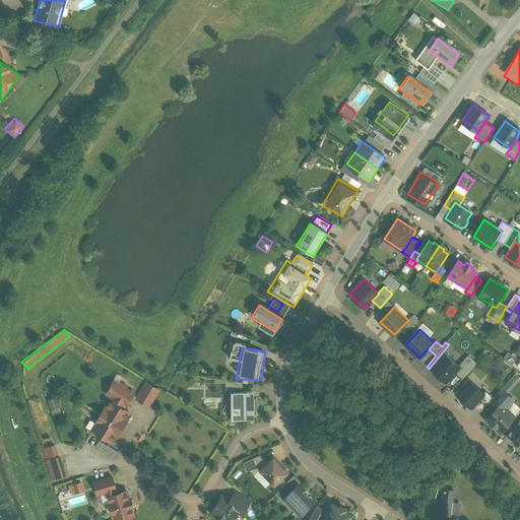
[(445,353),(431,369),(446,382),(455,372),(459,367),(445,353)]
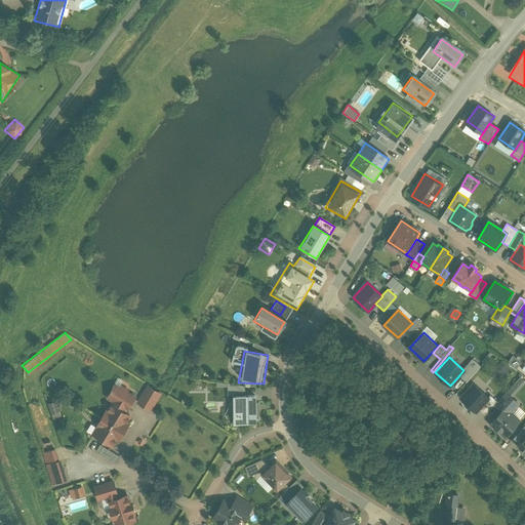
[(472,360),(463,370),(459,375),(467,381),(480,368),(472,360)]
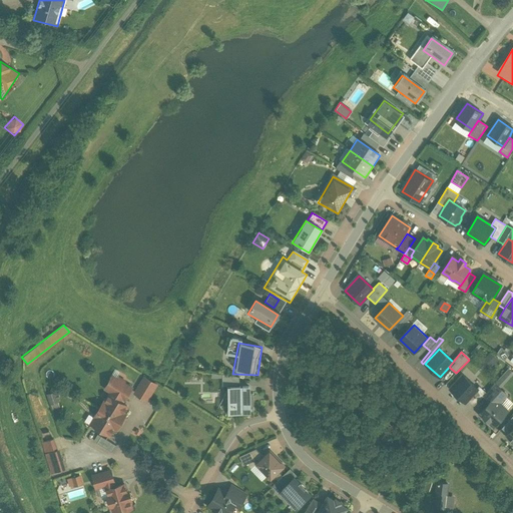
[(490,353),(483,360),(491,367),(498,360),(490,353)]
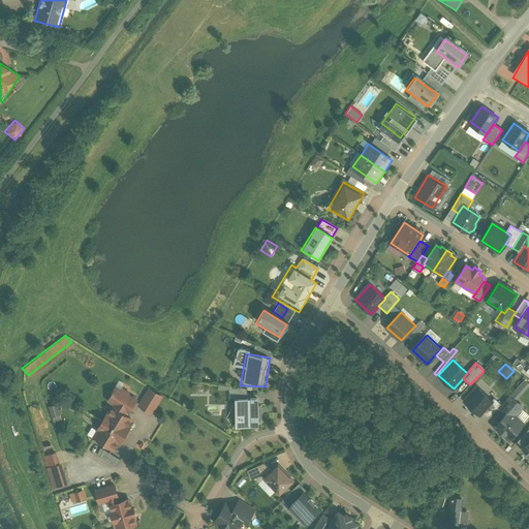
[(117,405),(128,412),(135,399),(128,395),(129,393),(122,389),(122,391),(117,387),(110,401),(117,405)]
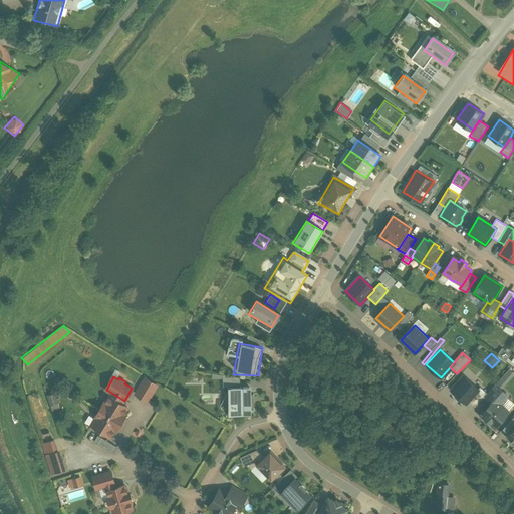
[(463,376),(451,390),(466,404),(469,401),(478,390),(463,376)]
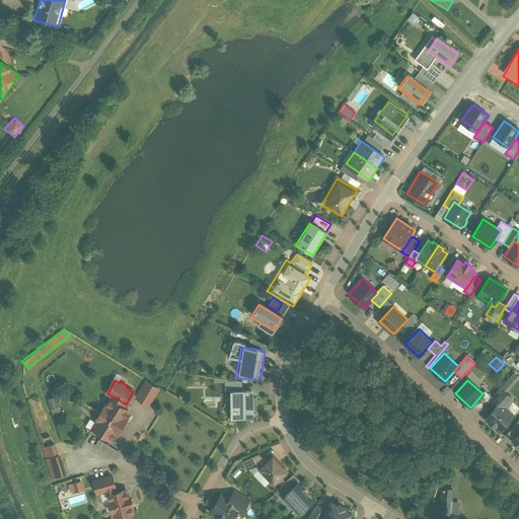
[(158,389),(147,382),(137,397),(149,404),(158,389)]
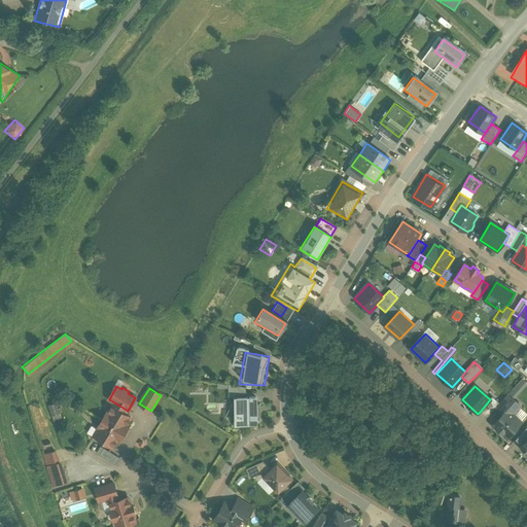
[(497,407),(504,413),(507,410),(511,413),(514,410),(515,411),(520,405),(507,394),(499,403),(497,407)]
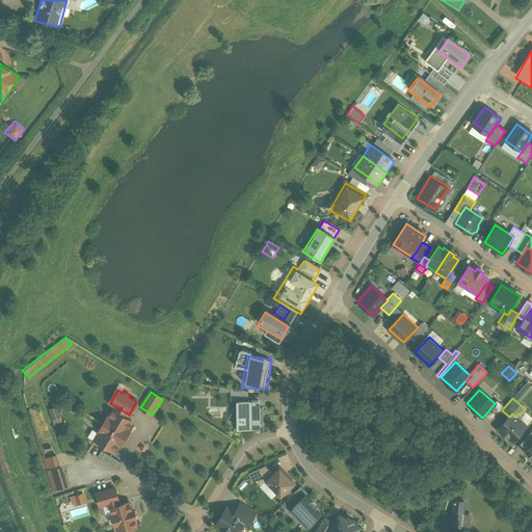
[(497,400),(495,403),(485,415),(491,421),(502,410),(504,407),(497,400)]
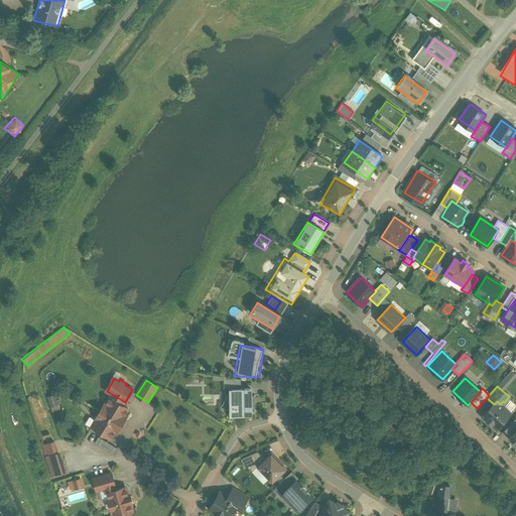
[(250,389),(228,389),(228,416),(250,416),(250,389)]
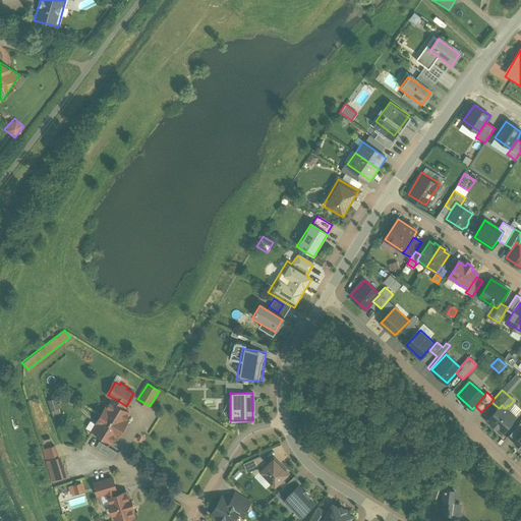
[(51,415),(60,413),(57,397),(48,398),(51,415)]
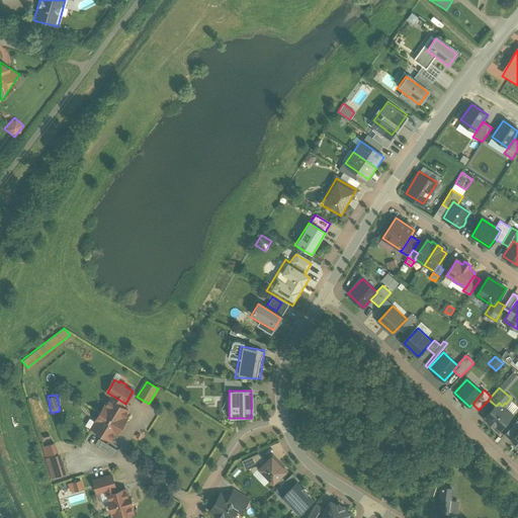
[(125,404),(114,397),(107,407),(105,405),(96,420),(98,422),(94,429),(110,439),(115,431),(117,433),(126,419),(124,417),(128,410),(123,407),(125,404)]
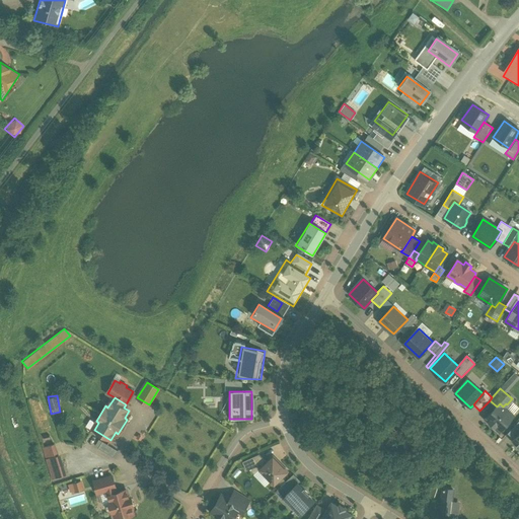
[(497,406),(486,418),(499,431),(513,416),(503,406),(500,403),(497,406)]
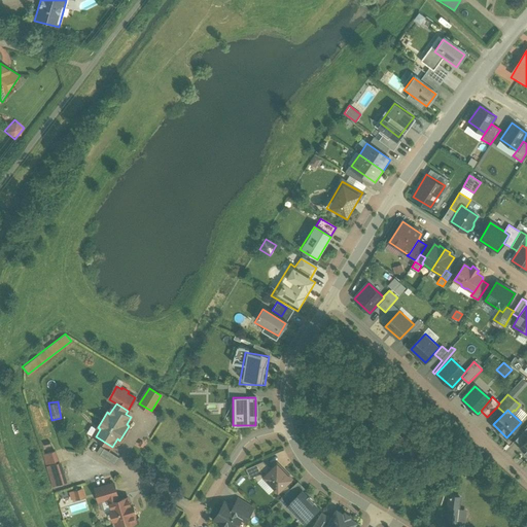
[(526,427),(516,441),(522,447),(526,440),(526,427)]
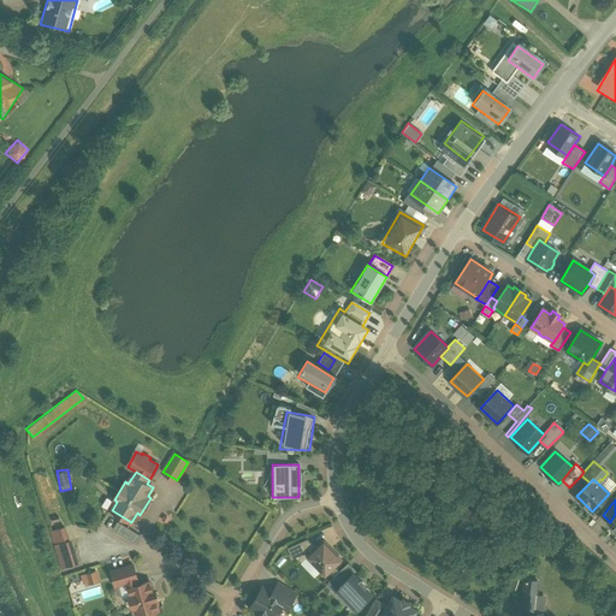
[(122,523),(117,532),(135,543),(140,534),(122,523)]
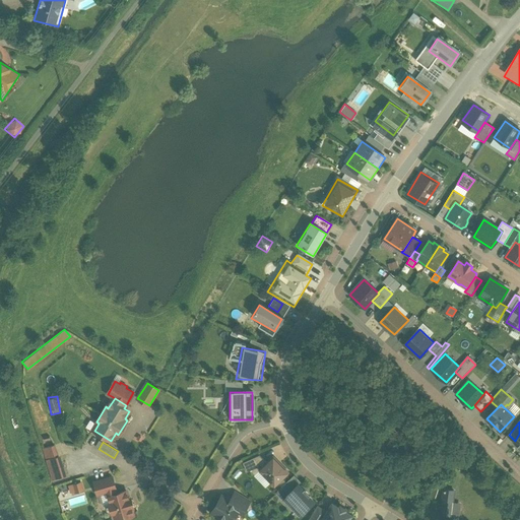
[(52,447),(42,450),(51,481),(65,477),(58,455),(54,456),(52,447)]
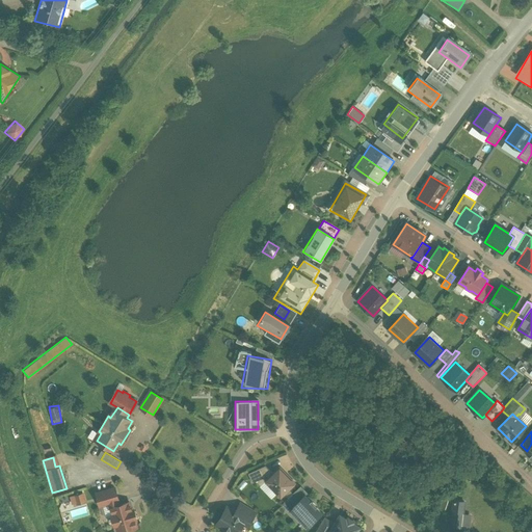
[(295,482),(280,467),(271,475),(265,481),(281,497),(295,482)]
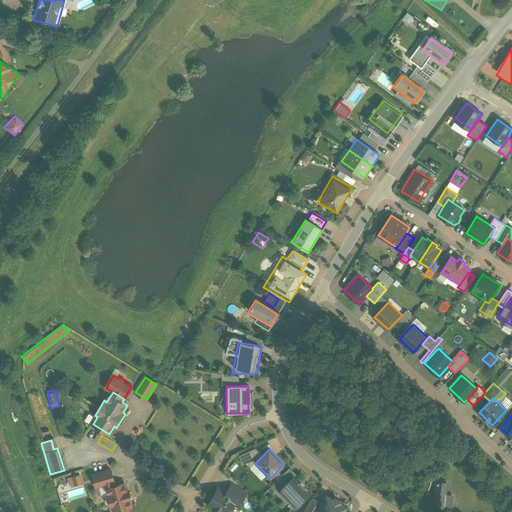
[(255,463),(261,457),(254,450),(239,457),(242,465),(252,460),(255,463)]
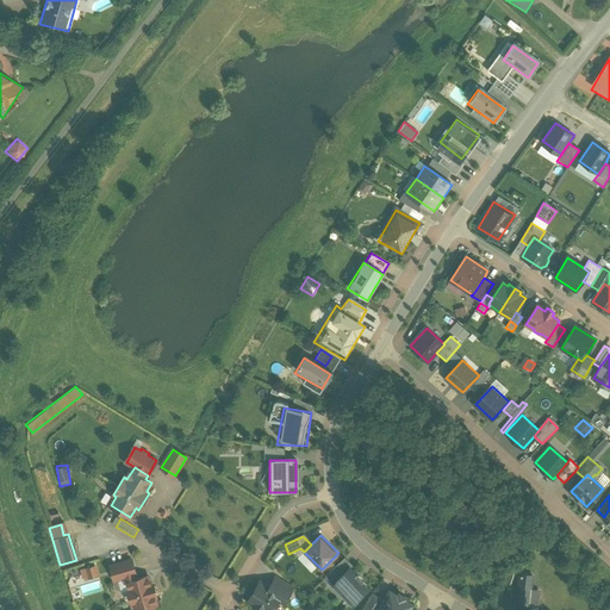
[(126,582),(136,579),(131,560),(107,567),(112,582),(125,578),(126,582)]
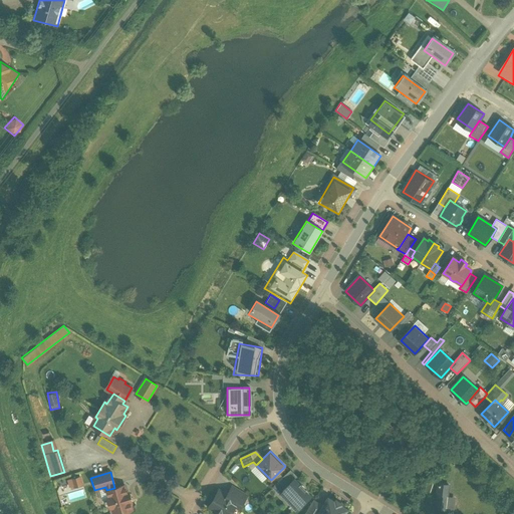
[(67,486),(58,487),(60,504),(70,503),(69,498),(72,498),(71,492),(82,491),(80,476),(67,478),(67,486)]
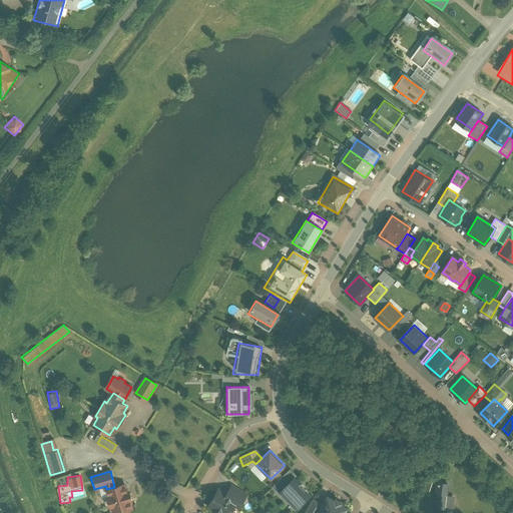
[(67,484),(66,476),(55,478),(56,485),(67,484)]
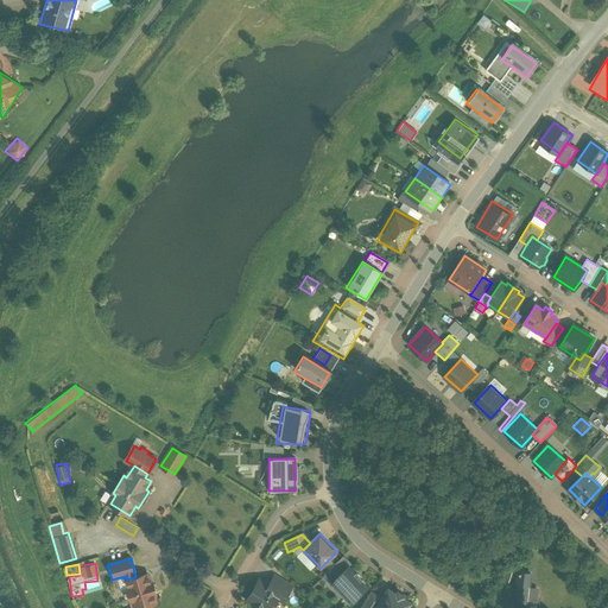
[(367,587),(348,565),(331,581),(350,602),(367,587)]
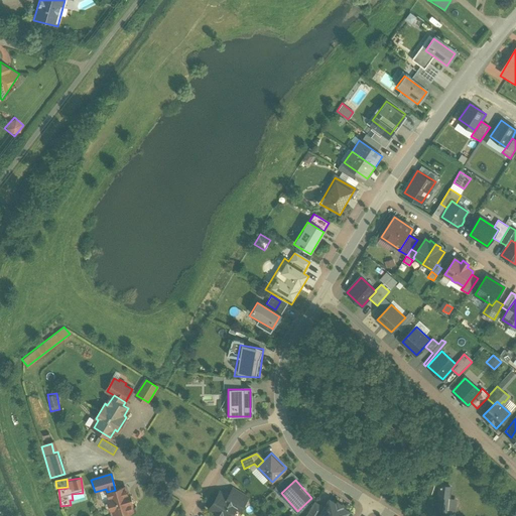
[(452,486),(436,484),(433,508),(448,510),(452,486)]
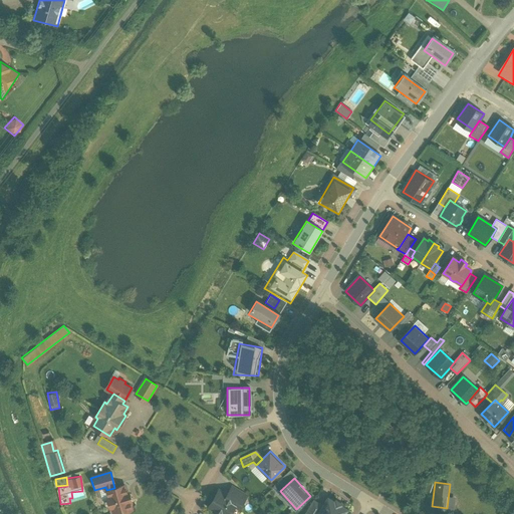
[(106,490),(105,490),(111,513),(123,513),(133,512),(124,485),(114,488),(106,490)]
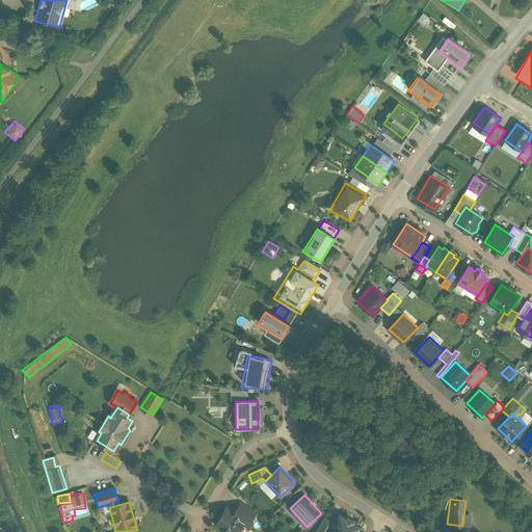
[(233,514),(224,509),(214,528),(221,531),(236,531),(240,526),(245,528),(254,514),(238,506),(233,514)]
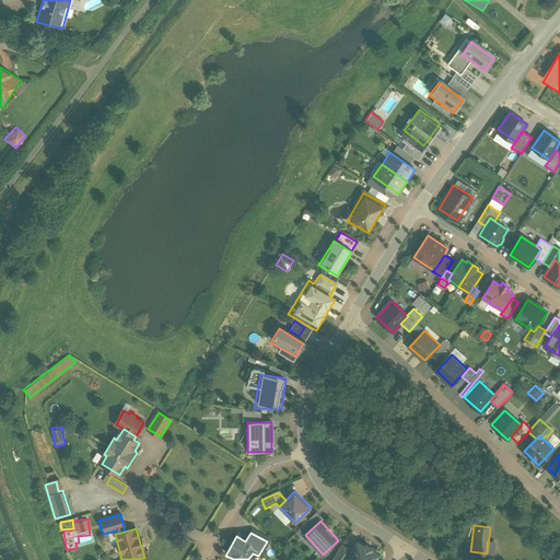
[(374,559),(377,556),(356,543),(350,551),(345,559),(374,559)]
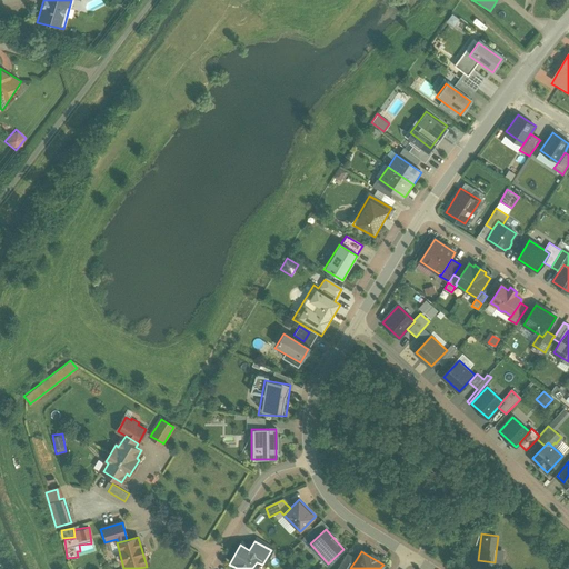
[(350,568),(356,560),(348,556),(339,568),(350,568)]
